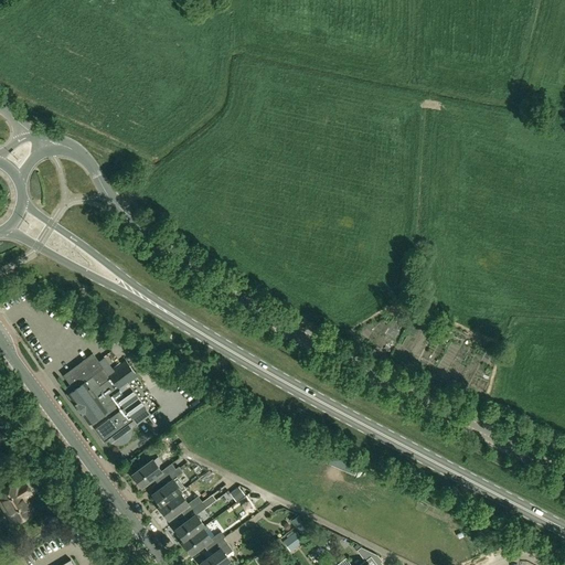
[(68,394),(91,424),(94,428),(94,427),(105,441),(108,439),(109,439),(113,444),(118,445),(123,445),(128,443),(131,439),(132,434),(132,429),(130,424),(134,420),(131,417),(141,409),(131,396),(121,403),(120,402),(118,403),(104,383),(112,377),(120,390),(138,376),(127,360),(108,373),(94,353),(64,375),(75,390),(68,394)]
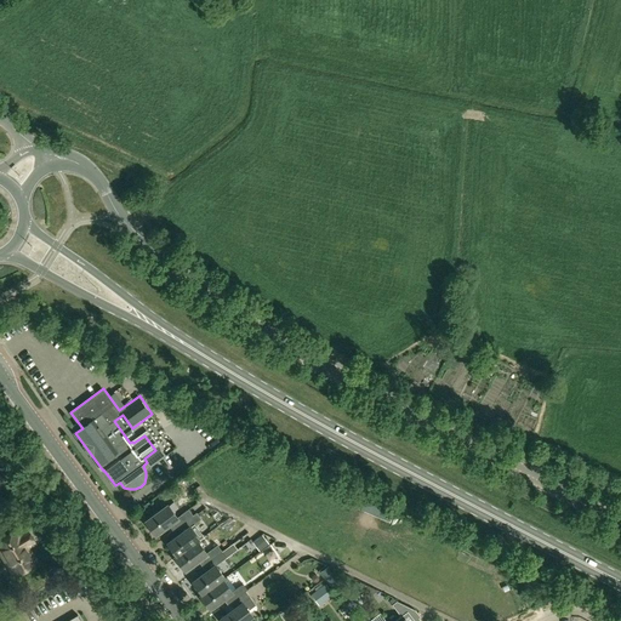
[(389,523),(393,514),(362,500),(358,508),(389,523)]
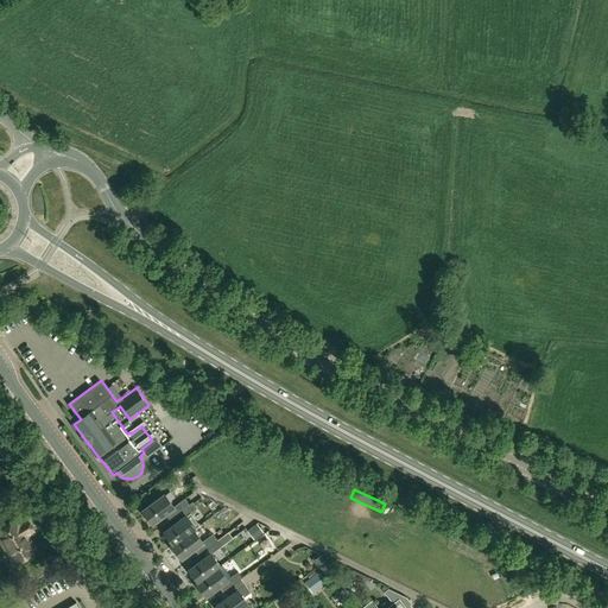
[(173,517),(192,502),(189,505),(184,499),(173,506),(165,495),(144,511),(153,524),(165,514),(170,519),(173,517)]
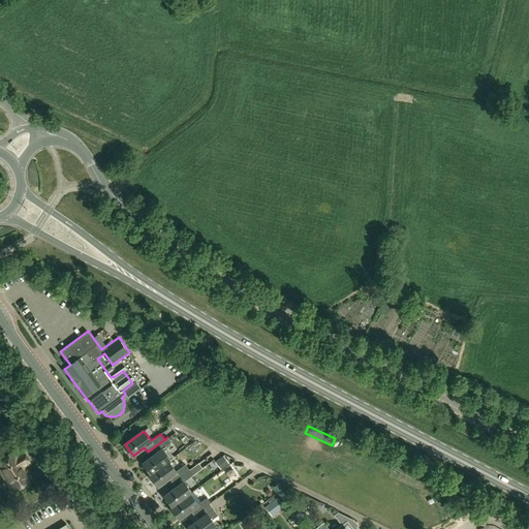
[(152,473),(168,461),(170,460),(162,449),(172,442),(167,437),(151,449),(155,455),(144,463),(152,473)]
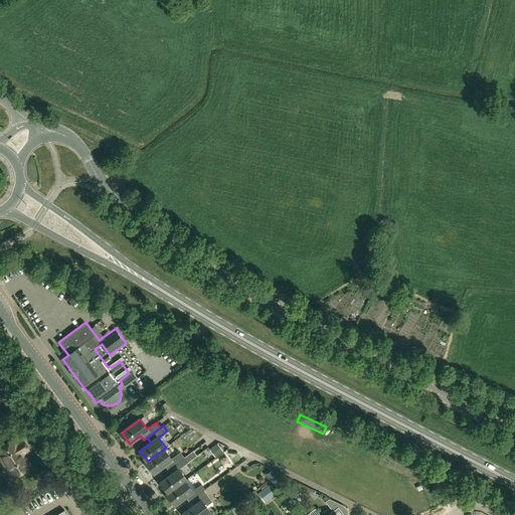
[(14,477),(30,467),(22,454),(28,451),(22,440),(16,444),(14,440),(13,441),(12,438),(15,437),(12,431),(9,433),(6,426),(0,431),(0,442),(1,442),(3,447),(0,448),(0,455),(8,469),(9,469),(14,477)]
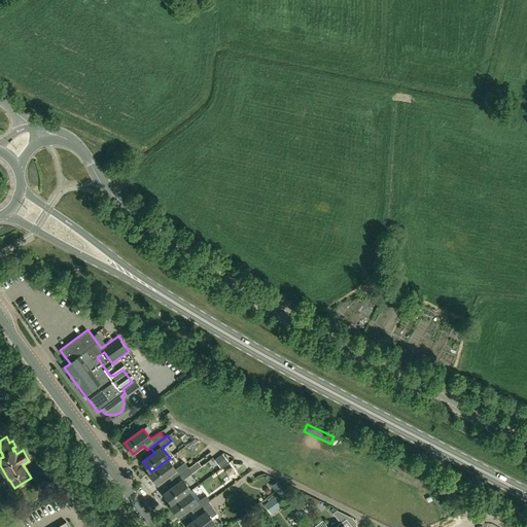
[(196,438),(195,438),(189,443),(194,449),(200,445),(196,438)]
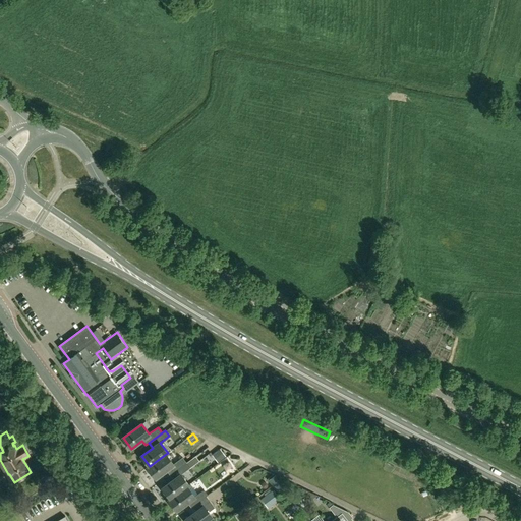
[(166,470),(170,474),(186,463),(182,457),(173,464),(166,454),(150,466),(148,467),(156,478),(166,470)]
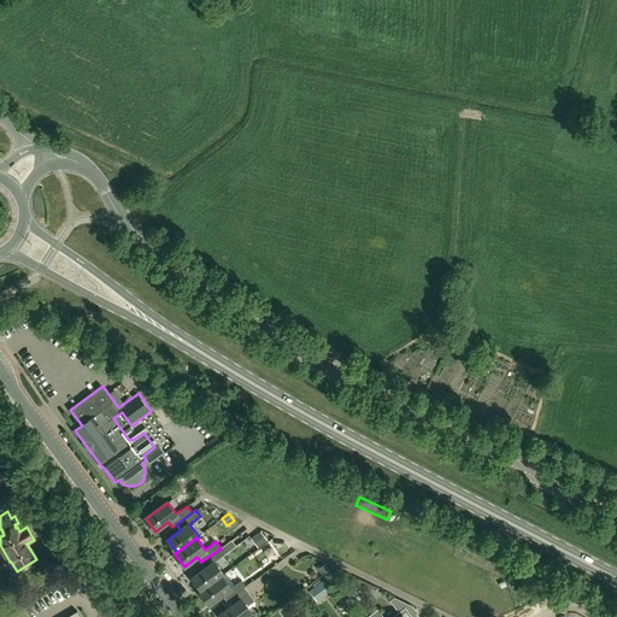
[(224,575),(215,562),(225,553),(221,548),(201,562),(206,569),(193,577),(203,589),(222,576),(224,575)]
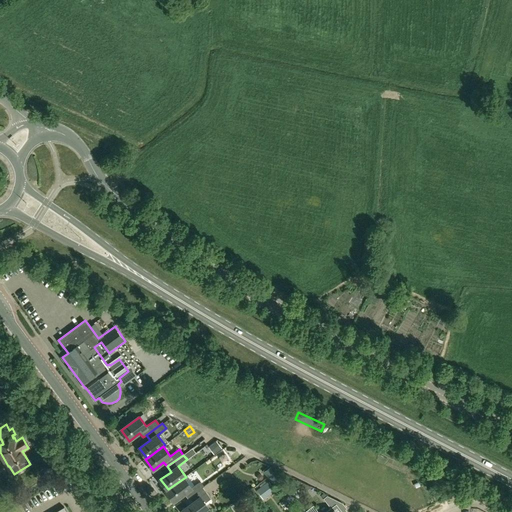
[(270,466),(264,471),(271,481),(277,476),(270,466)]
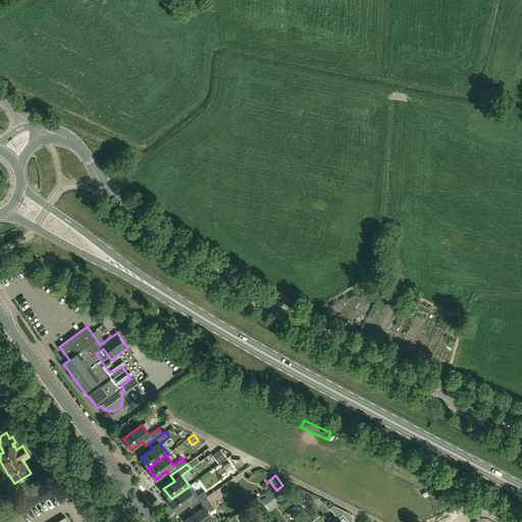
[(188,504),(191,508),(208,496),(204,490),(195,498),(188,487),(171,499),(169,501),(177,511),(188,504)]
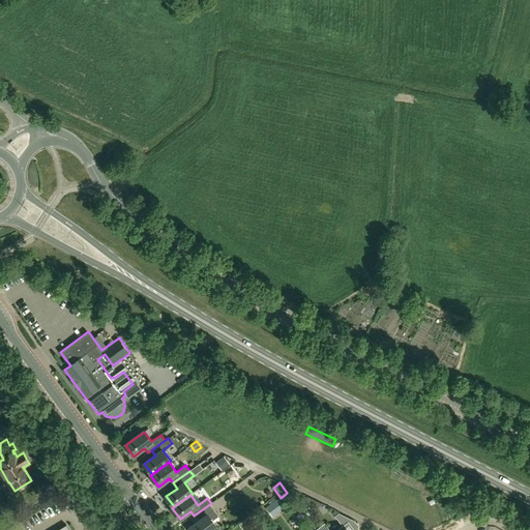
[(285,506),(277,498),(265,507),(271,516),(285,506)]
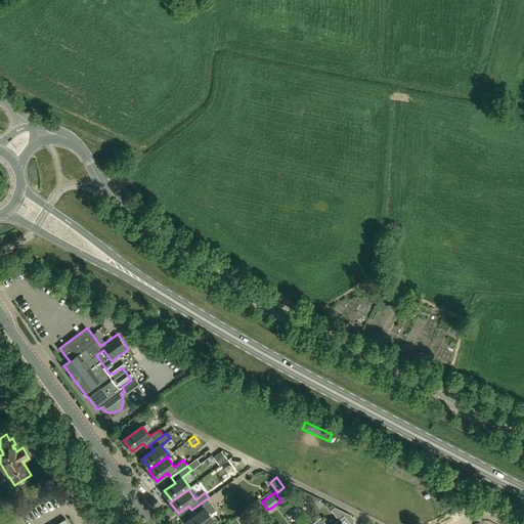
[(209,497),(191,510),(192,510),(193,509),(198,514),(186,522),(187,523),(207,523),(213,519),(210,515),(216,511),(212,504),(208,498),(209,497)]
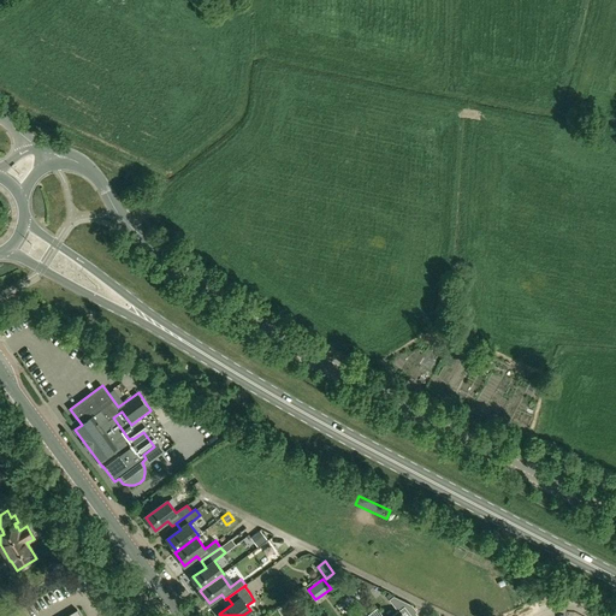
[(390,600),(401,615),(398,615),(404,615),(415,609),(413,605),(395,597),(390,600)]
